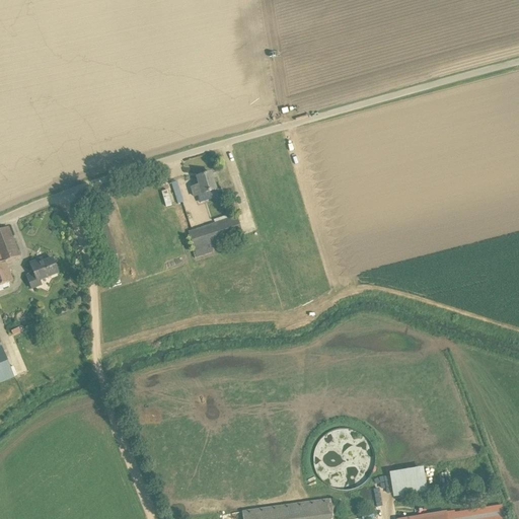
[(194,197),(216,190),(211,173),(197,177),(199,186),(191,188),(194,197)]
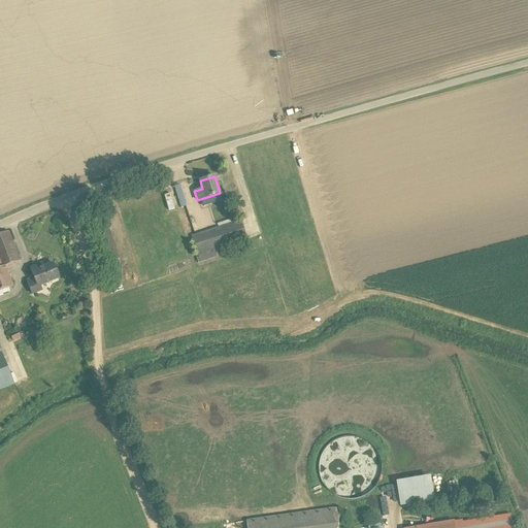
[(219,249),(248,239),(241,221),(231,224),(230,220),(218,224),(219,227),(195,234),(191,236),(196,255),(198,263),(217,258),(216,254),(221,252),(219,249)]
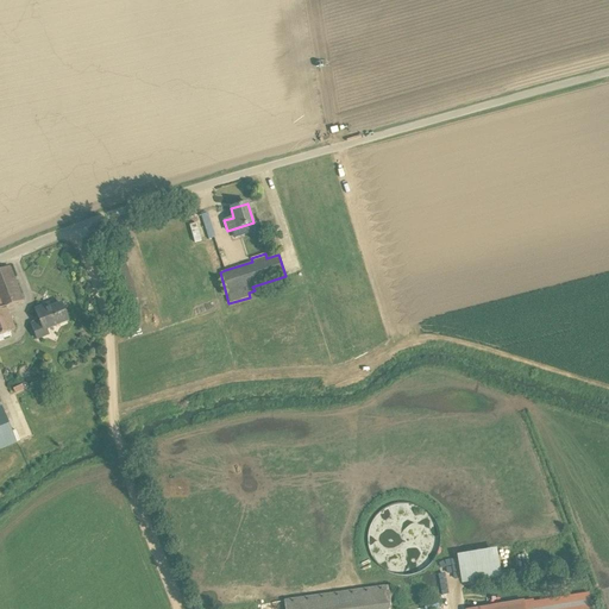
[(0,334),(1,334),(14,330),(6,308),(23,302),(10,267),(0,270),(0,334)]
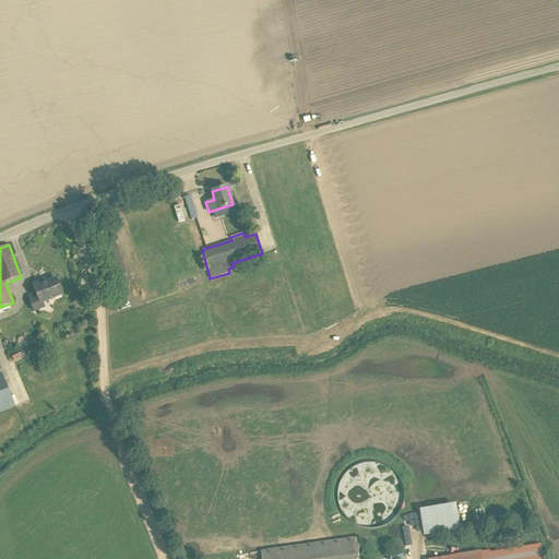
[(62,295),(57,278),(42,284),(40,281),(32,284),(36,296),(28,298),(34,312),(45,308),(43,302),(62,295)]
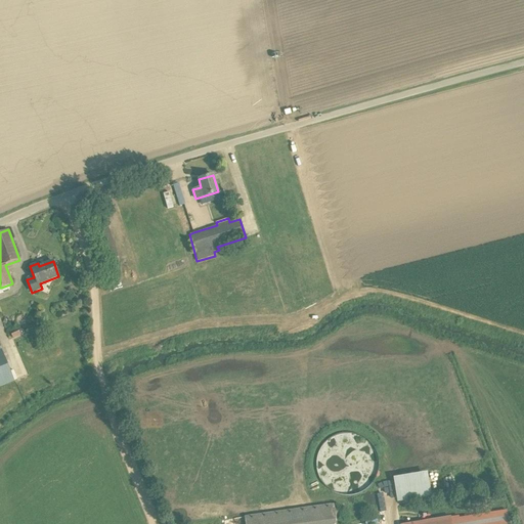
[(0,387),(14,382),(0,347),(0,387)]
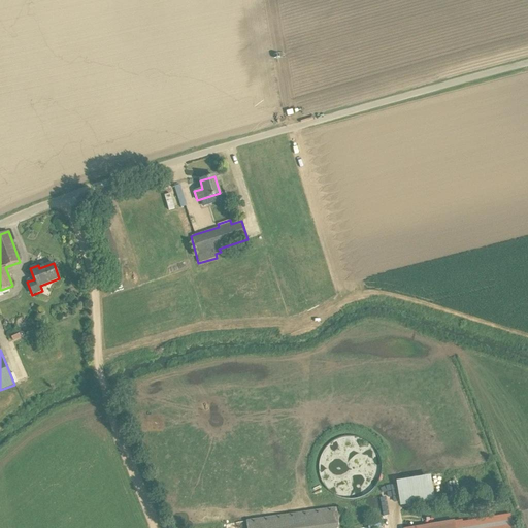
[(399,507),(433,501),(429,476),(395,483),(399,507)]
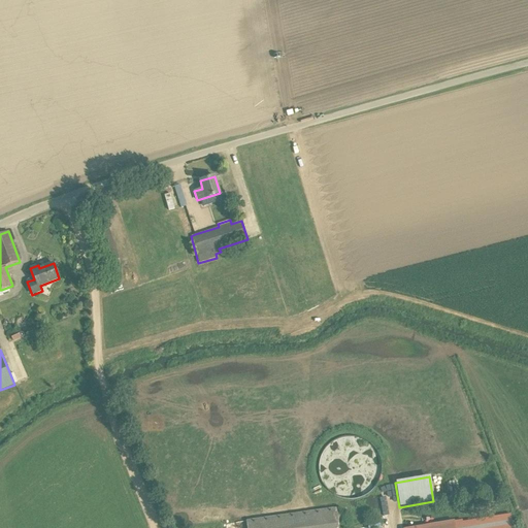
[(337,527),(335,508),(245,521),(245,527),(337,527)]
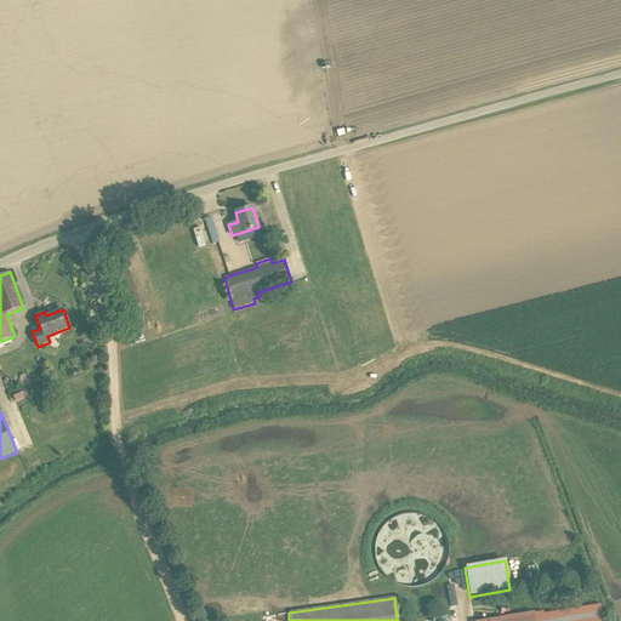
[(603,620),(600,605),(545,614),(545,611),(478,620),(603,620)]
